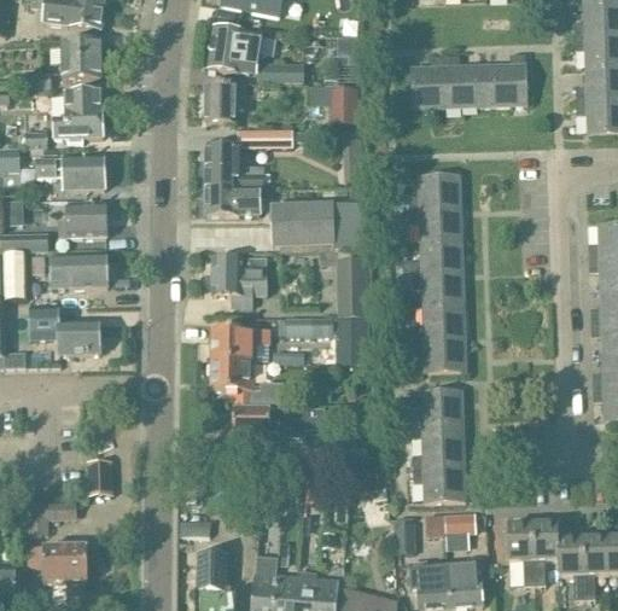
[(0,0),(0,35),(7,38),(12,0),(0,0)]
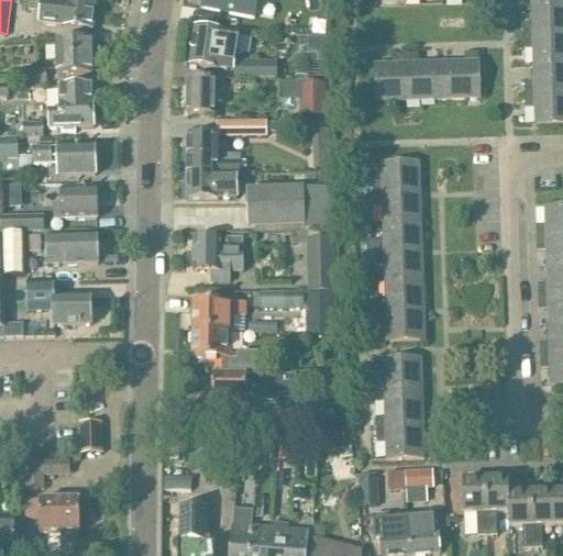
[(95,4),(64,0),(33,0),(32,7),(42,8),(41,20),(92,26),(95,4)]
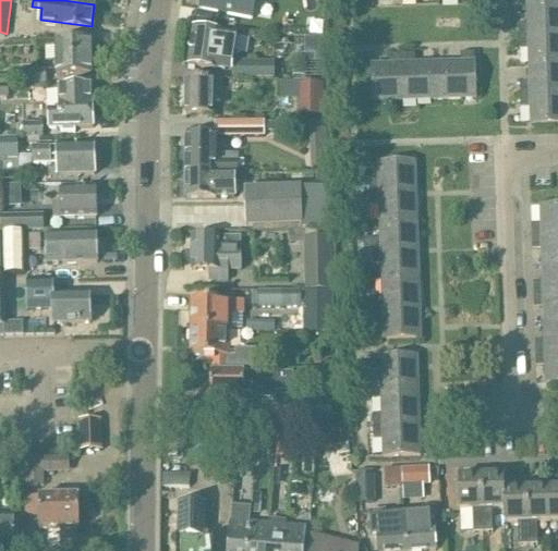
[(202,0),(202,1),(201,5),(252,15),(255,0),(202,0)]
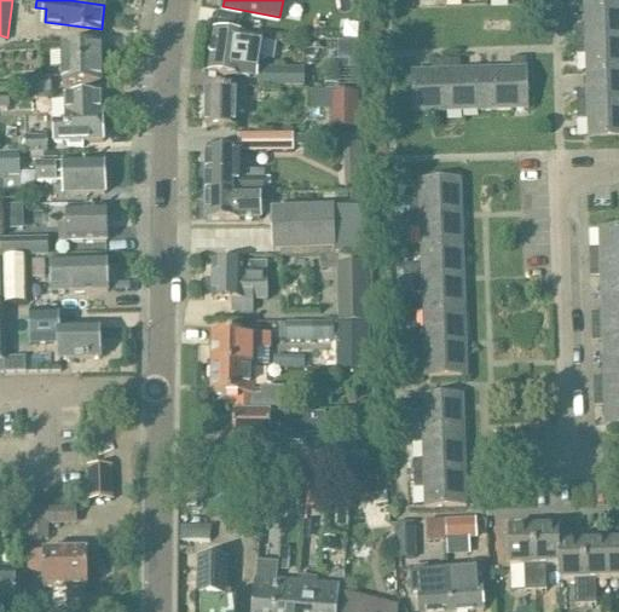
[(576,36),(618,34),(618,0),(584,3),(584,21),(576,22),(576,36)]
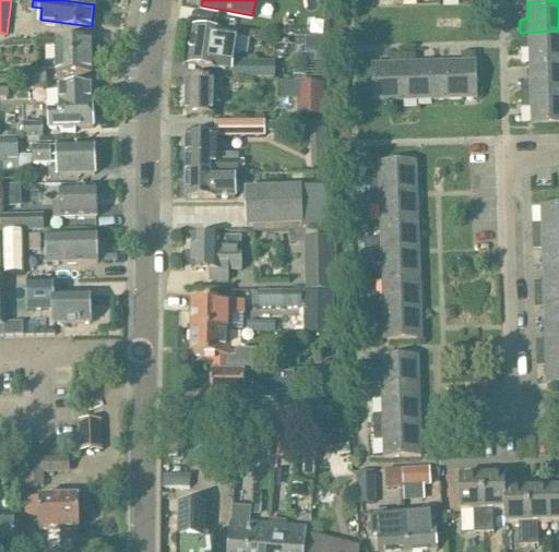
[(194,24),(189,60),(217,63),(233,66),(237,30),(222,27),(194,24)]
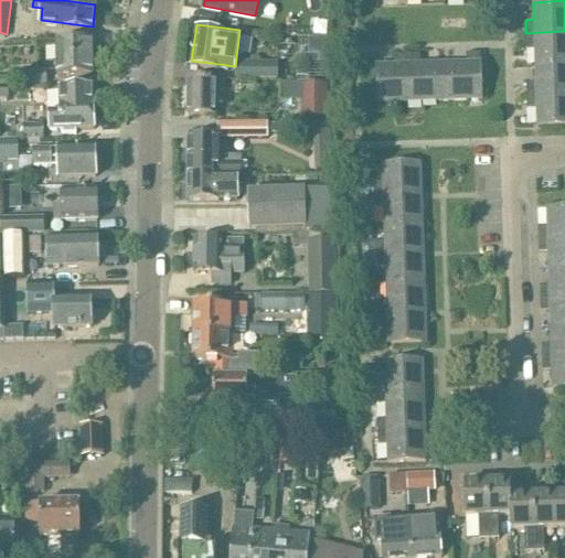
[(564,60),(564,31),(525,33),(525,46),(534,45),(534,61),(564,60)]
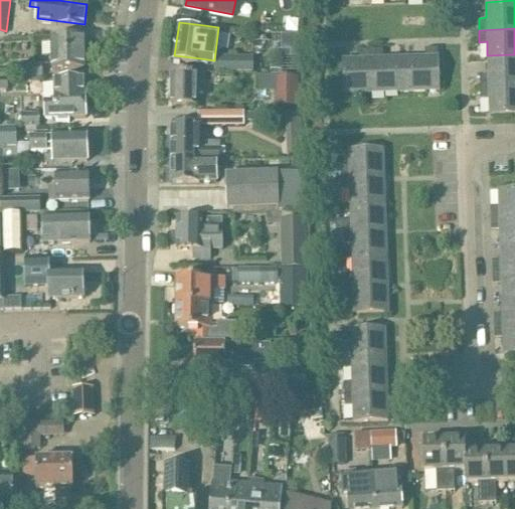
[(51,33),(51,32),(34,32),(34,40),(51,39),(52,64),(84,63),(83,32),(51,33)]
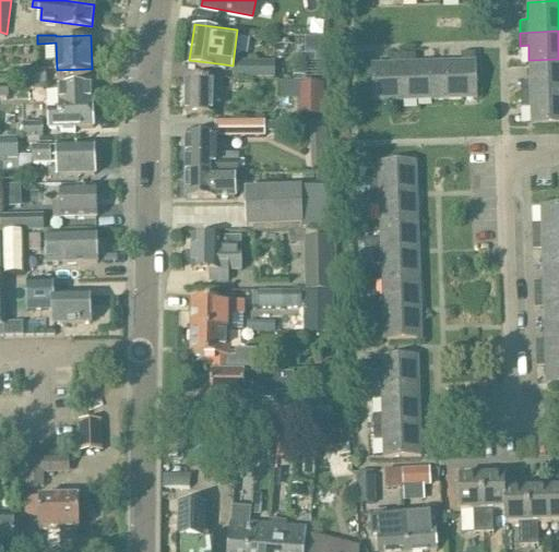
[(440,59),(440,95),(477,95),(476,57),(475,57),(475,48),(463,49),(463,59),(440,59)]
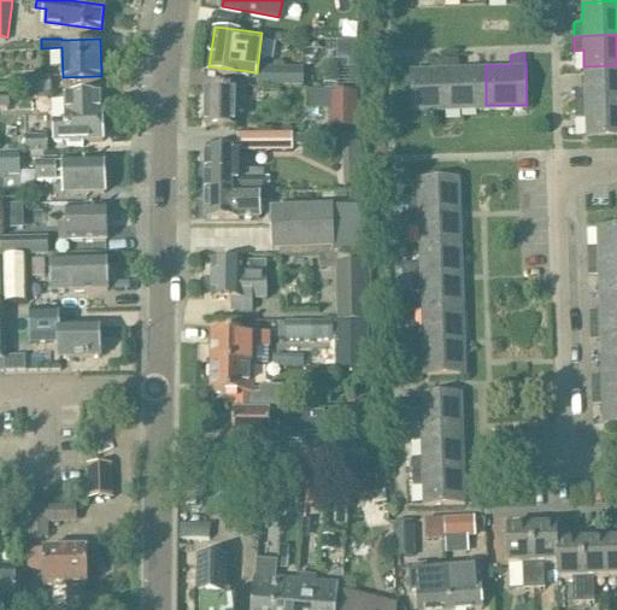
[(446,106),(445,56),(432,57),(432,66),(412,68),(413,107),(446,106)]
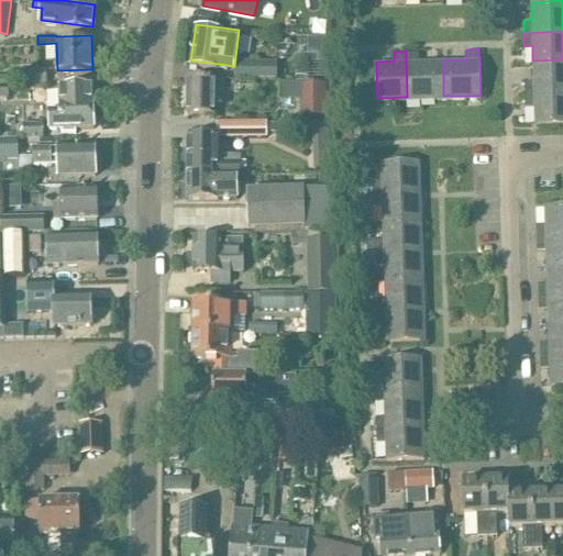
[(419,51),(406,51),(407,97),(443,96),(443,59),(419,60),(419,51)]
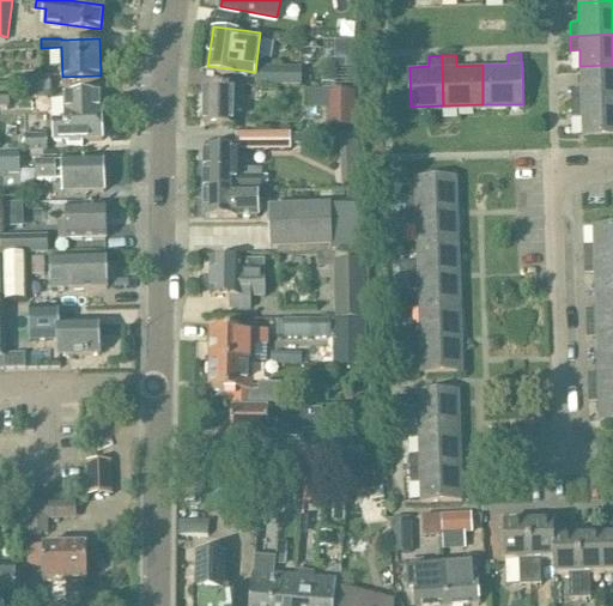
[(301,62),(259,62),(259,80),(301,80),(301,62)]
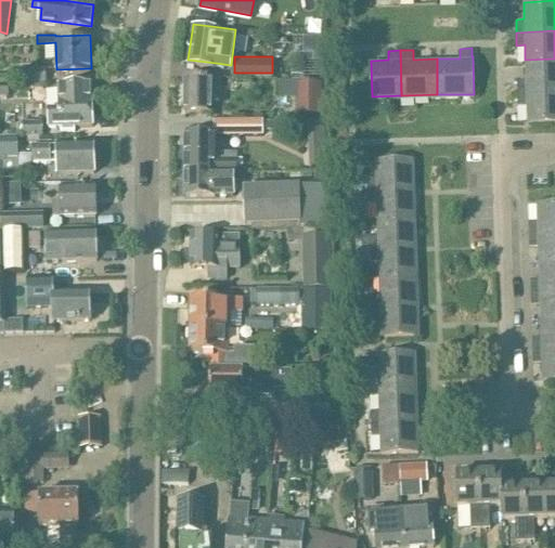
[(517,77),(518,90),(554,88),(554,59),(525,60),(526,77),(517,77)]
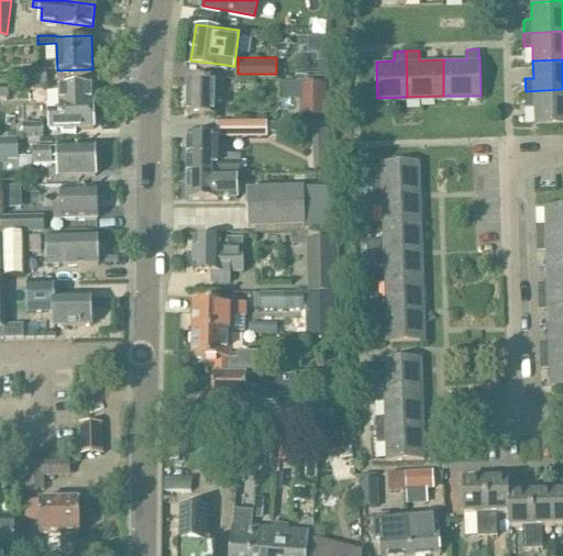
[(46,79),(46,66),(17,66),(18,79),(46,79)]
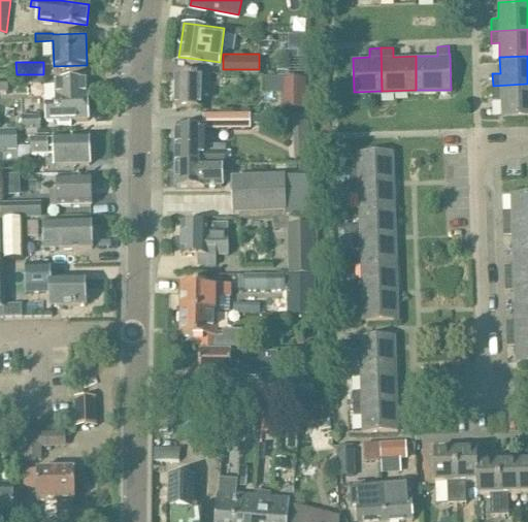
[(210,71),(177,70),(176,103),(201,104),(202,89),(209,90),(210,71)]
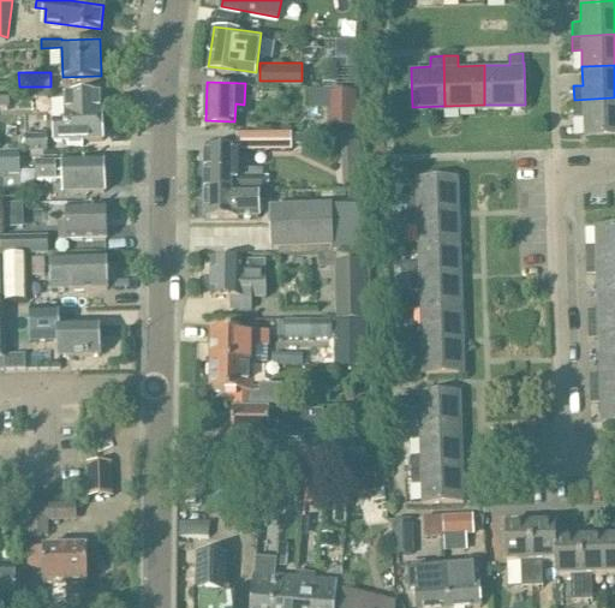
[(358,85),(330,85),(330,124),(358,124),(358,85)]
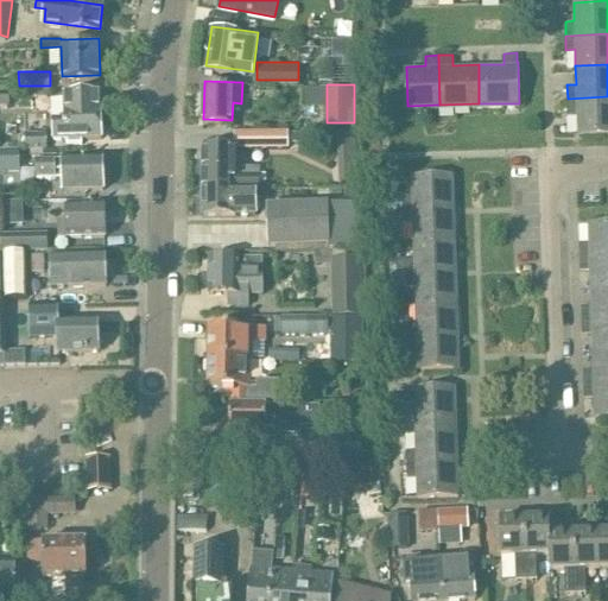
[(101,133),(100,88),(65,89),(65,118),(54,118),(54,134),(67,134),(68,138),(82,138),(82,134),(101,133)]
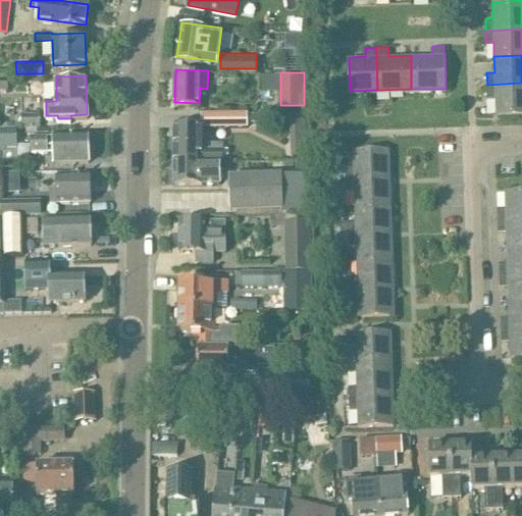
[(521,111),(521,83),(487,85),(487,97),(497,97),(497,112),(521,111)]
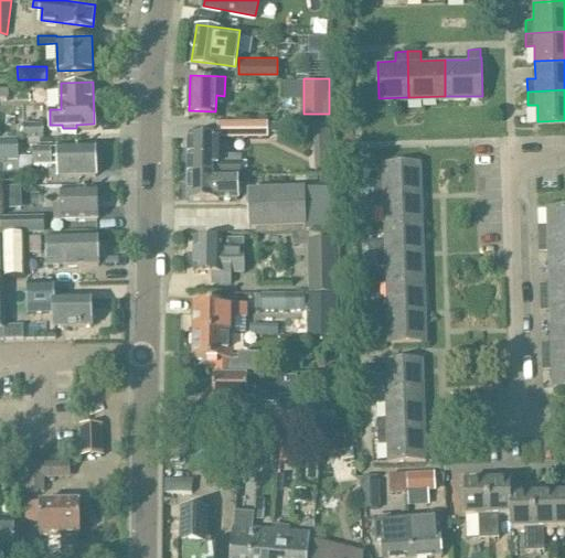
[(267,118),(241,118),(241,133),(267,133),(267,118)]
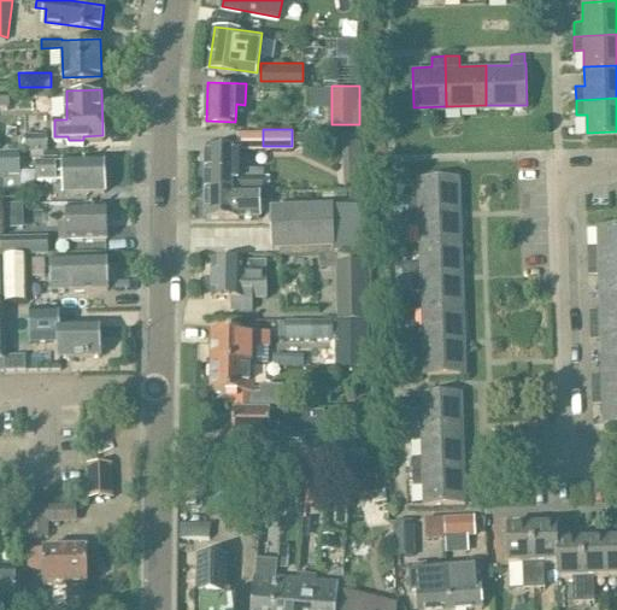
[(47,146),(47,130),(27,132),(27,147),(47,146)]
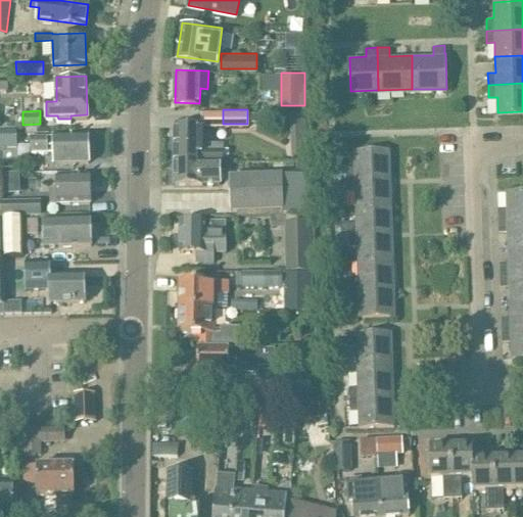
[(175,122),(176,159),(223,159),(222,145),(201,145),(201,122),(175,122)]
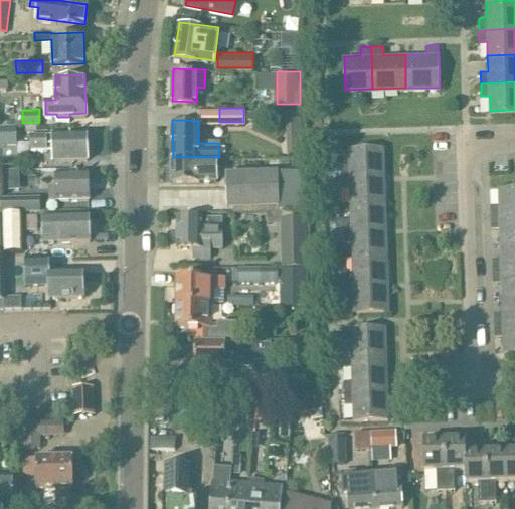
[(0,137),(25,137),(24,124),(0,124),(0,137)]
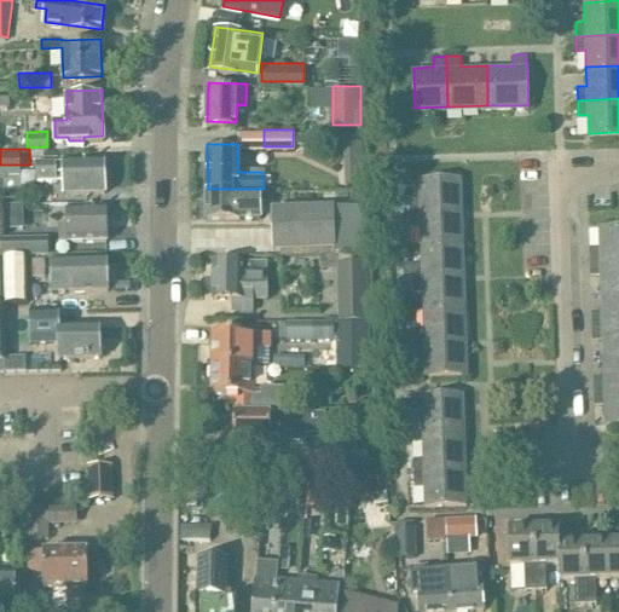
[(105,189),(104,156),(39,159),(40,177),(64,177),(65,189),(105,189)]
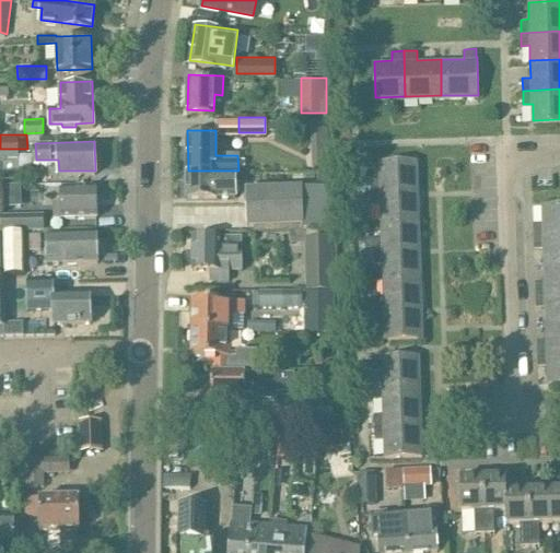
[(328,163),(327,144),(315,144),(316,164),(328,163)]
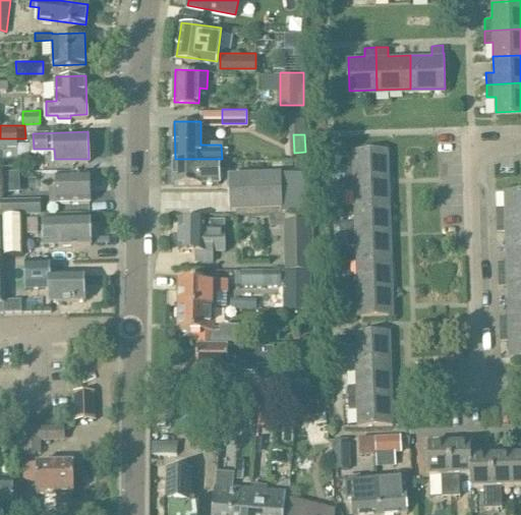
[(345,165),(345,176),(389,175),(388,148),(353,149),(354,165),(345,165)]
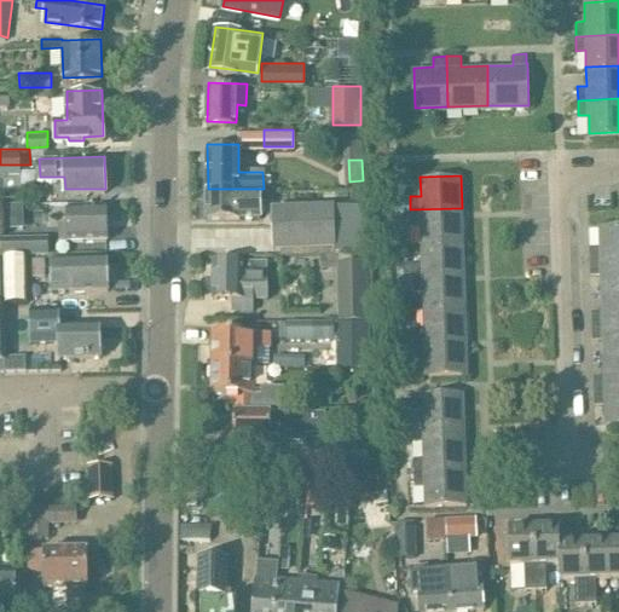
[(365,188),(353,188),(353,200),(366,200),(365,188)]
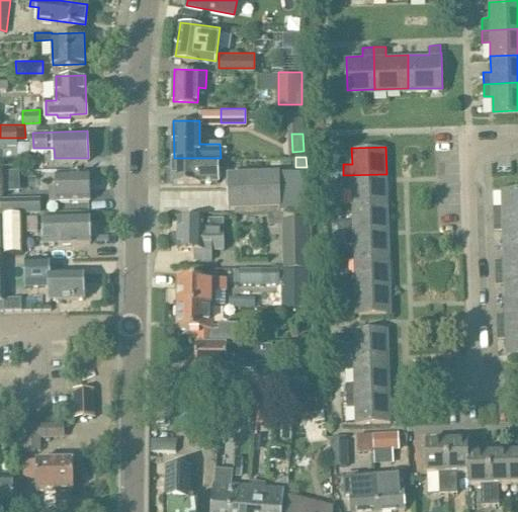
[(221,159),(221,158),(174,158),(172,158),(172,178),(221,178),(221,159)]
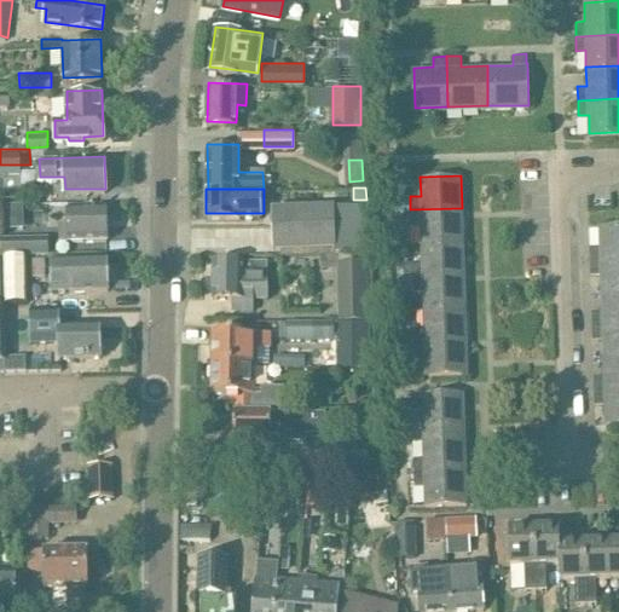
[(369,202),(272,205),(272,212),(273,246),(333,244),(333,249),(371,248),(369,202)]
